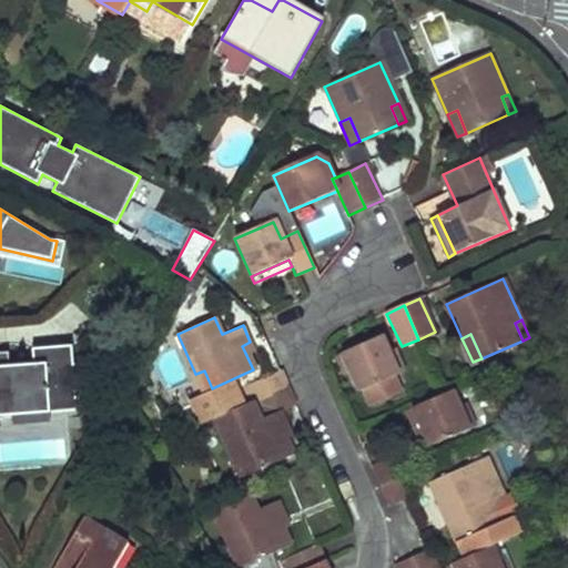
[(389,352),(381,336),(342,354),(351,372),(358,392),(364,389),(372,407),(401,394),(393,377),(398,374),(389,352)]
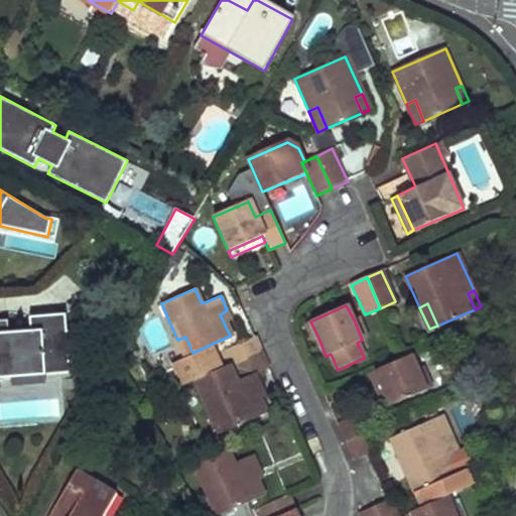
[(220,314),(223,320),(230,317),(227,310),(220,314)]
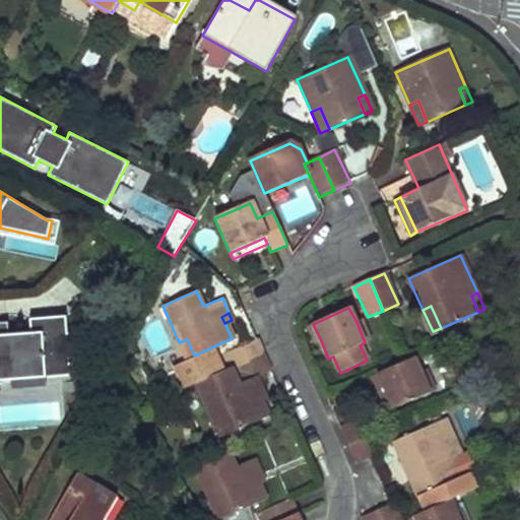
[(0,382),(71,377),(70,360),(76,360),(74,334),(68,334),(66,316),(29,319),(30,333),(9,335),(8,322),(0,322),(0,382)]
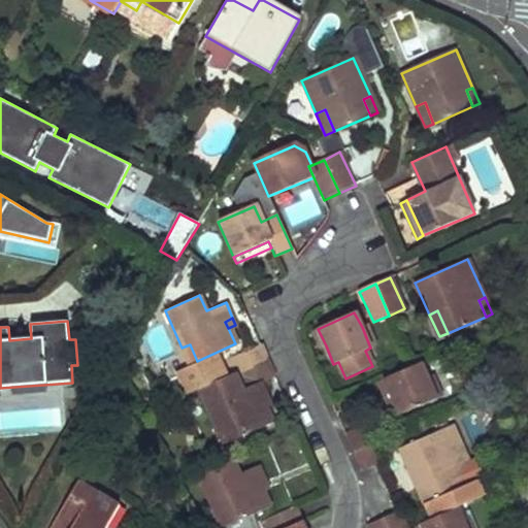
[(367,325),(362,327),(370,348),(376,345),(367,325)]
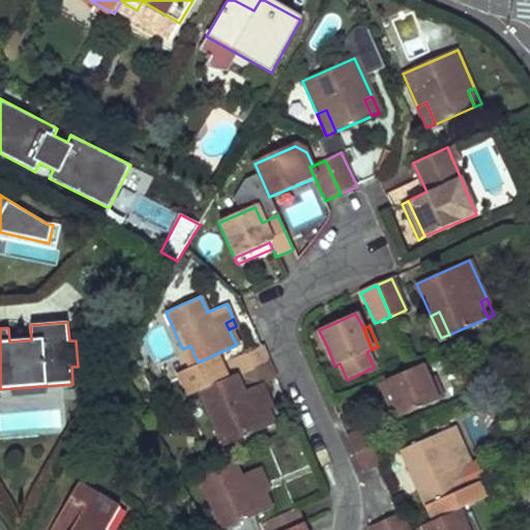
[(321,350),(327,347),(319,330),(313,332),(321,350)]
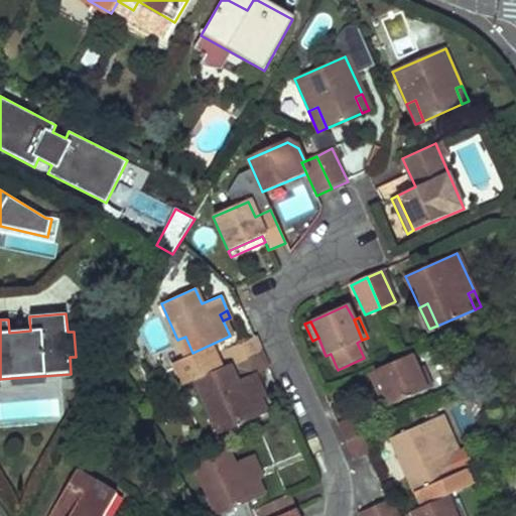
[(221,350),(229,367),(260,353),(252,336),(221,350)]
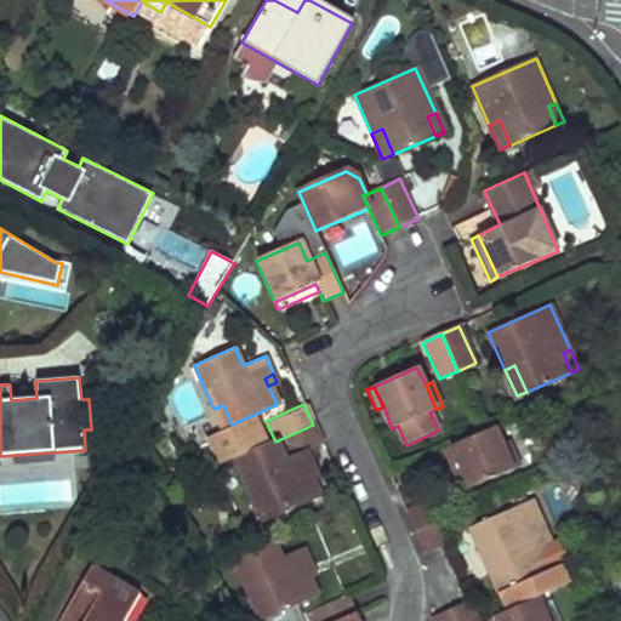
[(223,405),(214,409),(222,428),(232,425),(223,405)]
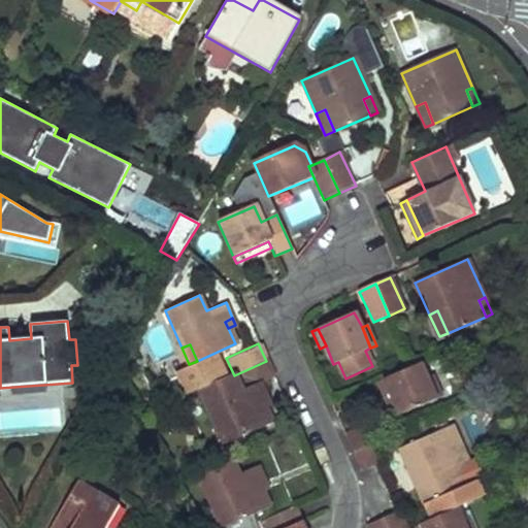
[(234,375),(200,391),(217,427),(224,423),(231,438),(270,421),(263,405),(260,400),(267,397),(260,382),(273,375),(266,361),(234,375)]
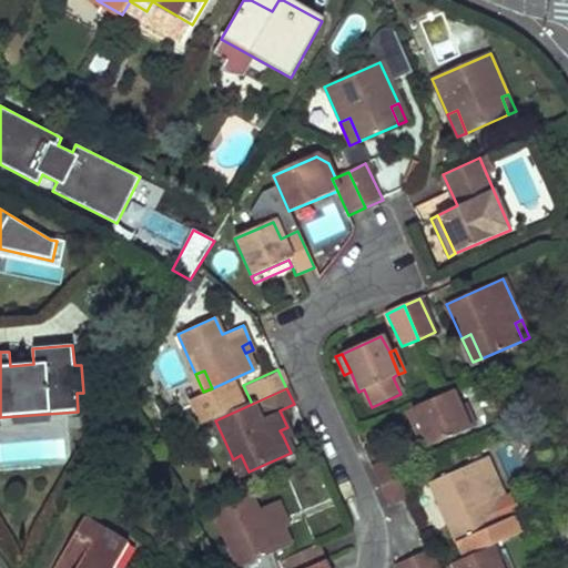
[(450,393),(414,409),(432,448),(468,430),(458,408),(450,393)]
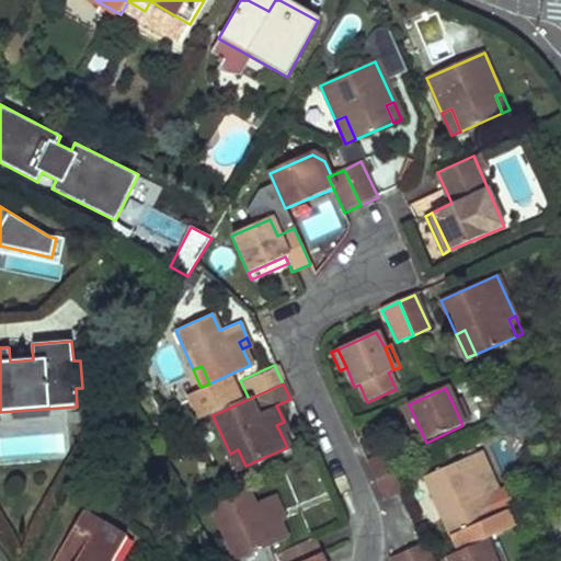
[(453,403),(462,425),(470,422),(459,400),(453,403)]
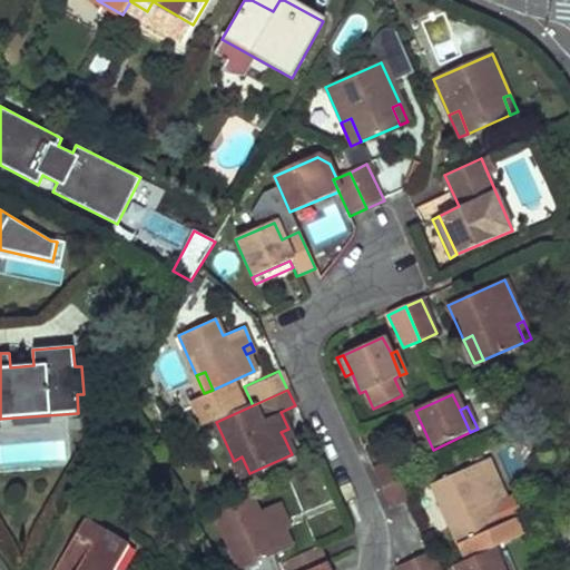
[(408,414),(425,453),(433,450),(415,411),(408,414)]
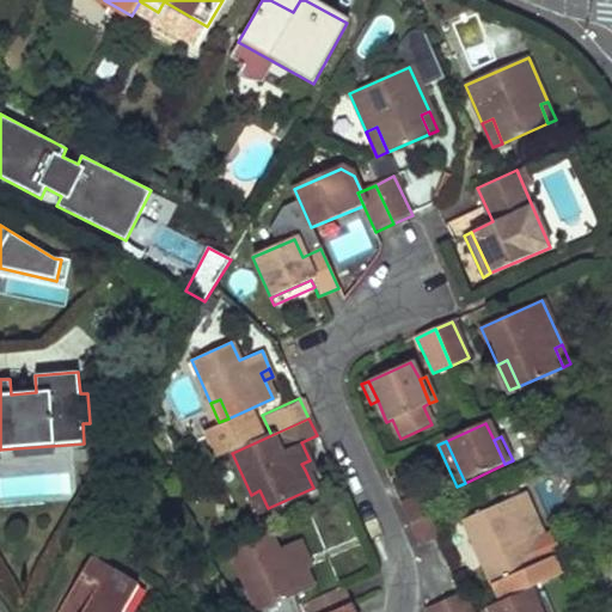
[(310,460),(301,464),(305,470),(312,467),(310,460)]
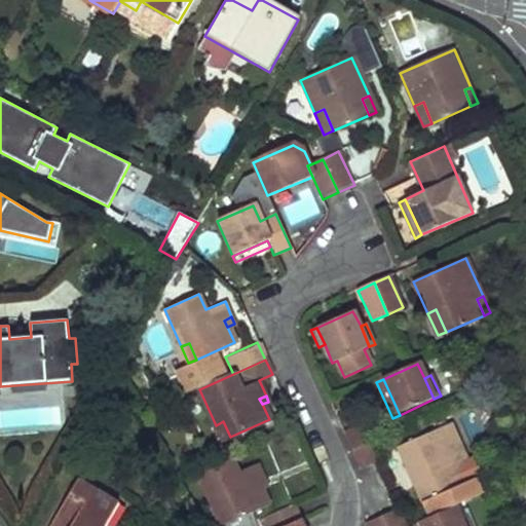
[(223,421),(216,425),(222,441),(230,437),(223,421)]
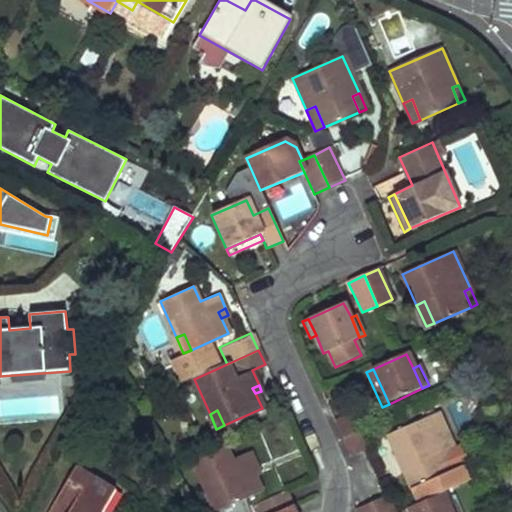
[(440,413),(389,436),(403,467),(411,463),(421,486),(457,469),(450,453),(455,450),(440,413)]
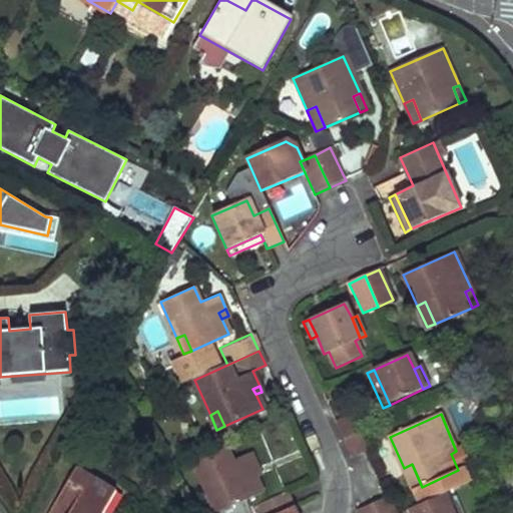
[(366,450),(360,434),(352,417),(337,423),(352,457),(366,450)]
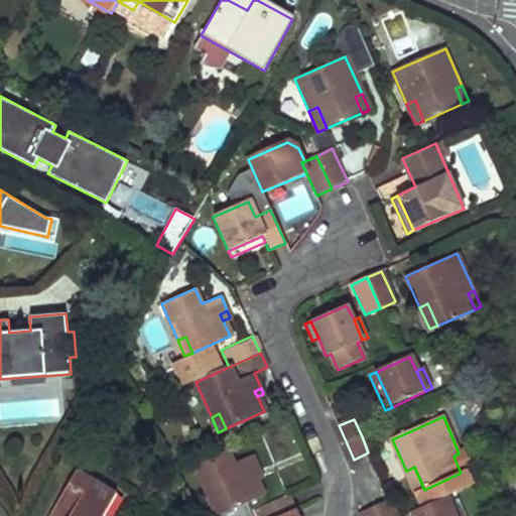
[(227,448),(192,464),(209,499),(217,495),(225,512),(260,496),(253,481),(251,474),(256,472),(250,455),(233,463),(227,448)]
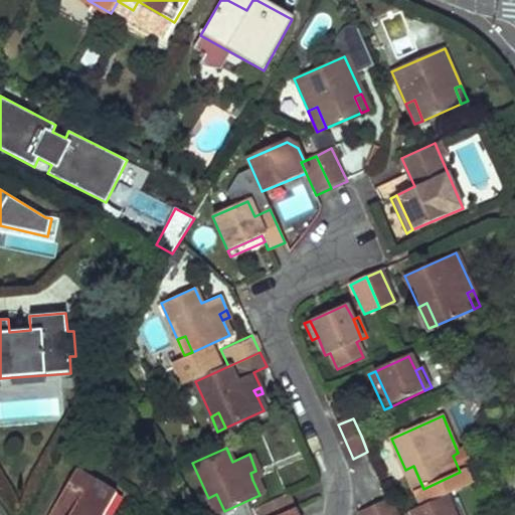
[(453,456),(460,472),(466,469),(458,453),(453,456)]
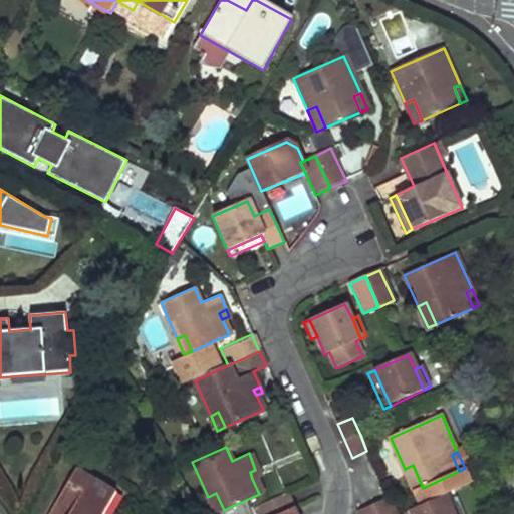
[(105,513),(119,491),(78,466),(51,513),(105,513)]
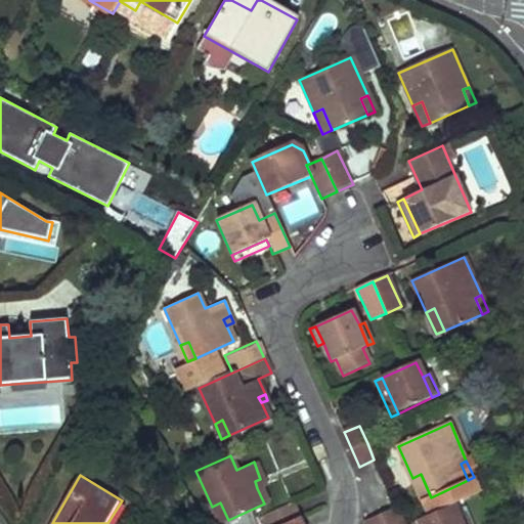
[(260,479),(255,481),(257,488),(263,485),(260,479)]
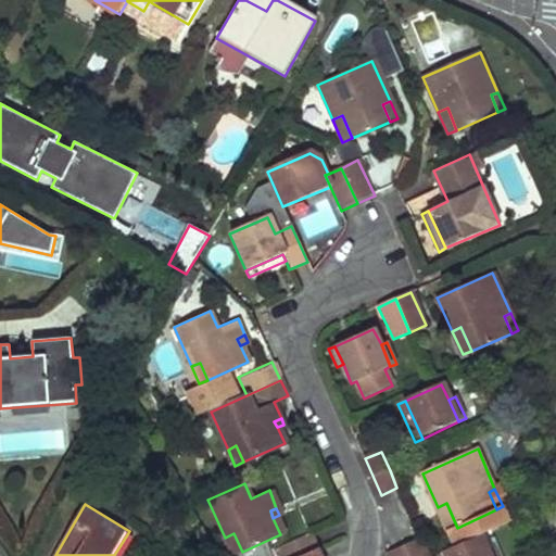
[(234,533),(225,538),(232,555),(242,552),(234,533)]
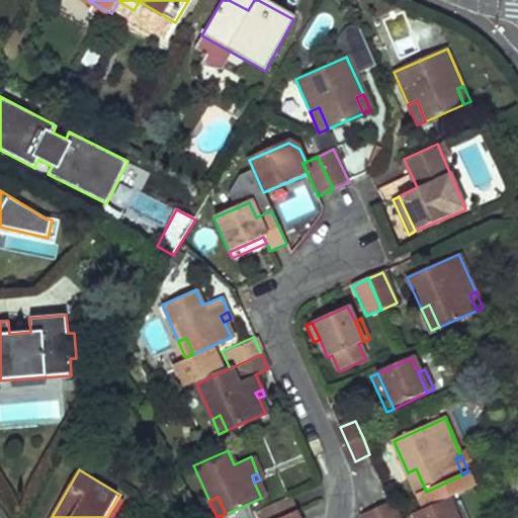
[(255,511),(258,517),(281,517),(295,512),(287,497),(255,511)]
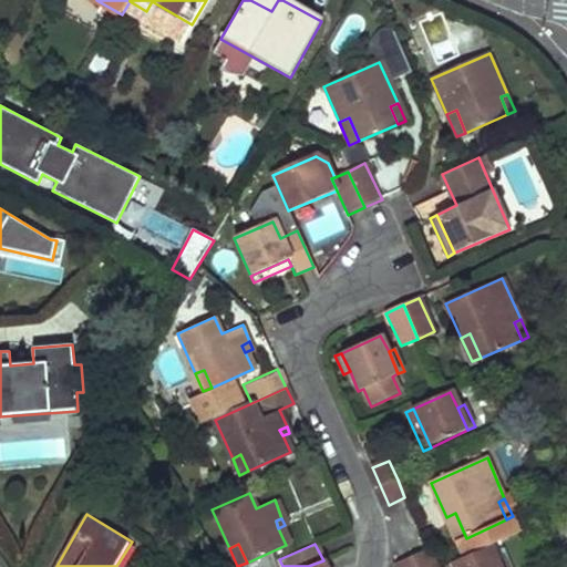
[(492,547),(452,565),(452,566),(500,566),(498,564),(492,547)]
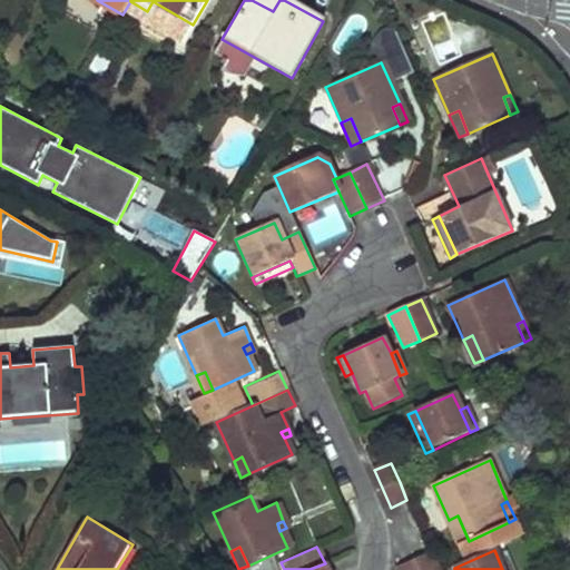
[(399,568),(399,569),(439,569),(432,553),(399,568)]
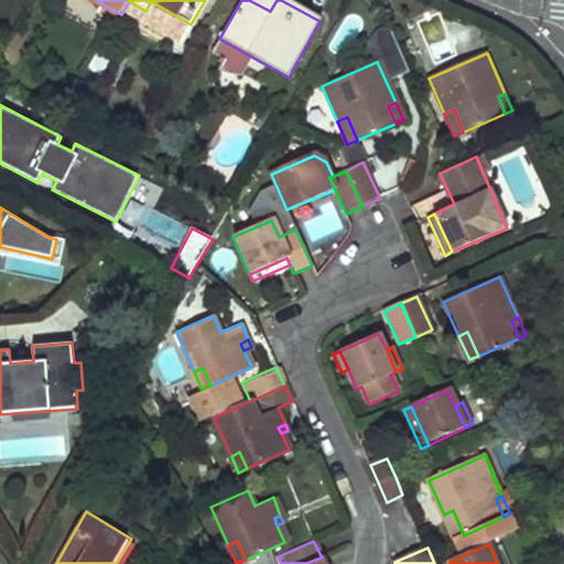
[(246,563),(273,563),(270,552),(246,561),(246,563)]
